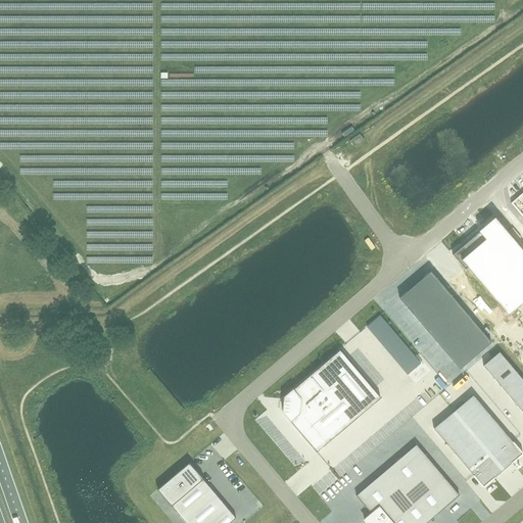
[(360,134),(349,141),(354,147),(364,140),(360,134)]
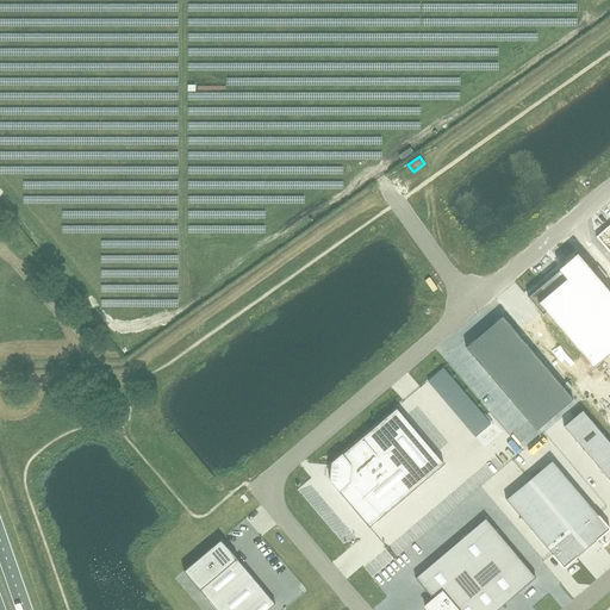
[(609,292),(578,254),(527,296),(542,315),(546,311),(592,367),(609,350),(609,292)]
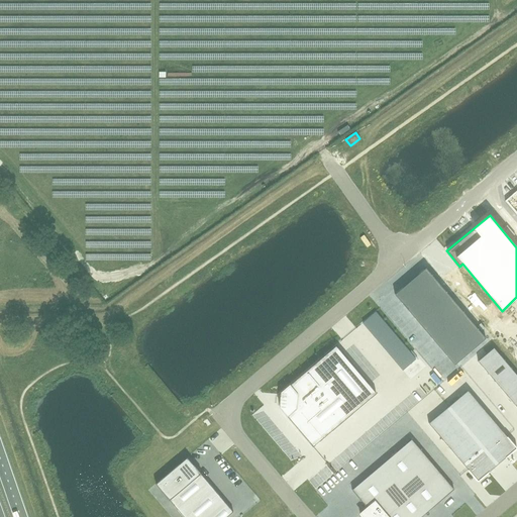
[(425,268),(394,294),(454,365),(485,338),(425,268)]
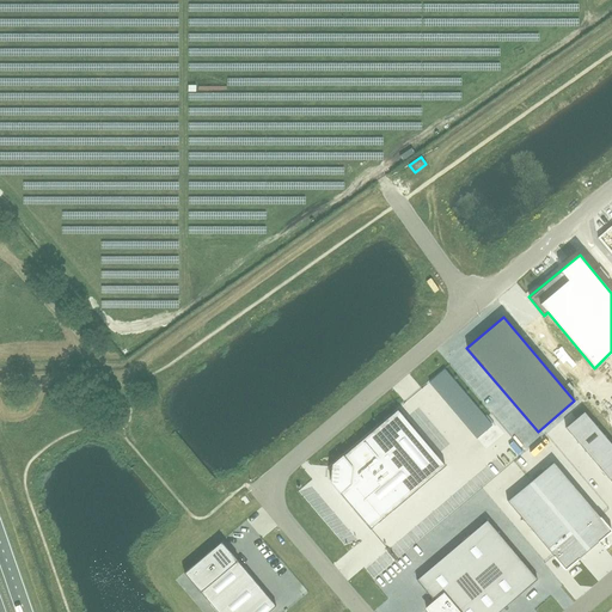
[(332,481),(331,482),(338,491),(340,491),(371,528),(445,465),(397,410),(342,457),(332,464),(334,465),(332,481)]
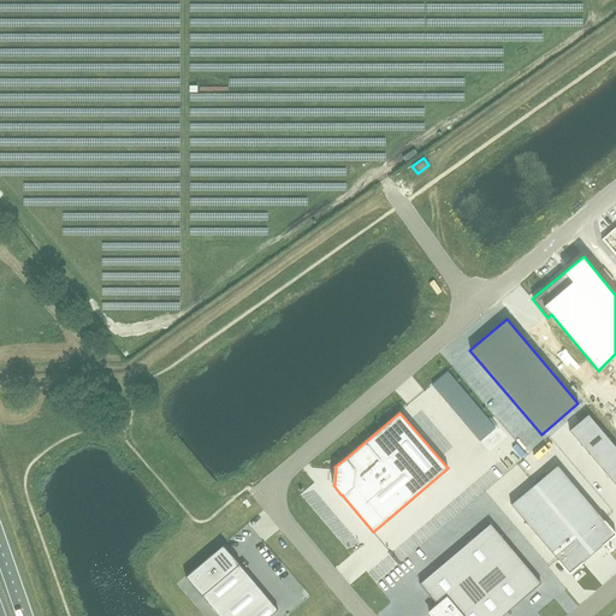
[(615,446),(588,414),(569,430),(615,486),(615,446)]
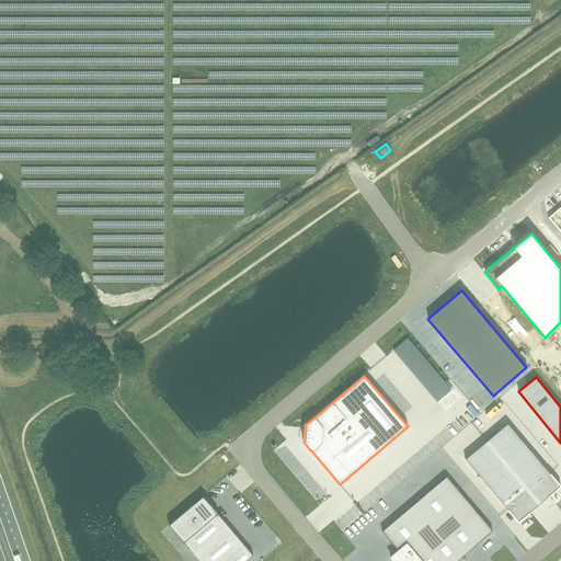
[(507,424),(465,459),(507,510),(518,523),(530,512),(548,496),(549,496),(560,487),(550,473),(507,424)]
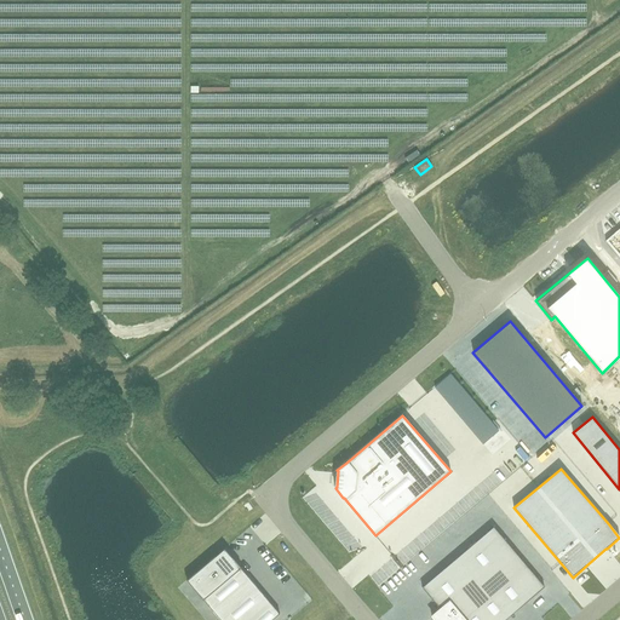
[(494,527),(422,587),(436,604),(426,613),(432,619),(504,619),(545,586),(494,527)]
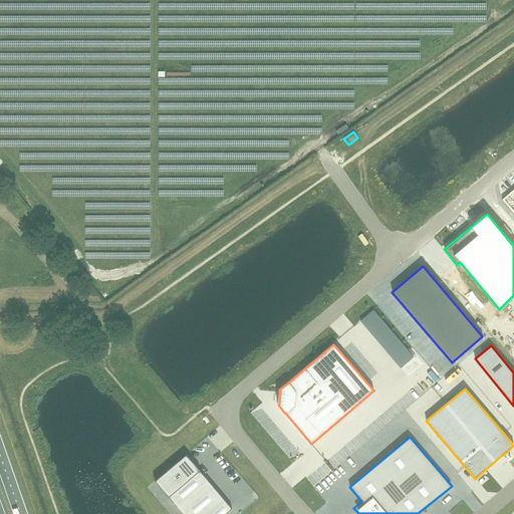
[(186,455),(155,482),(182,513),(225,513),(232,508),(186,455)]
